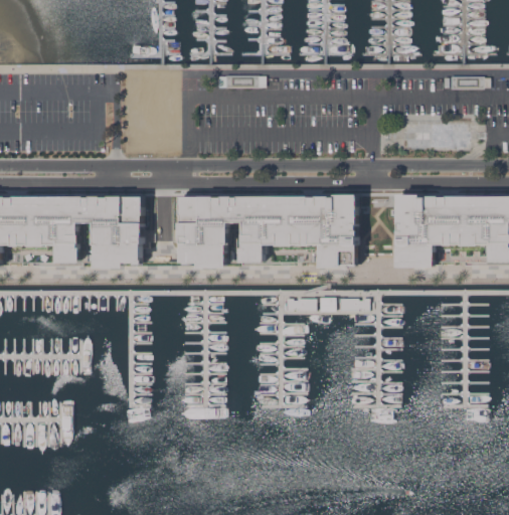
[(255,74),(255,75),(262,75),(262,87),(255,87),(255,88),(221,88),(221,87),(214,87),(214,75),(221,75),(221,74),(255,74)]
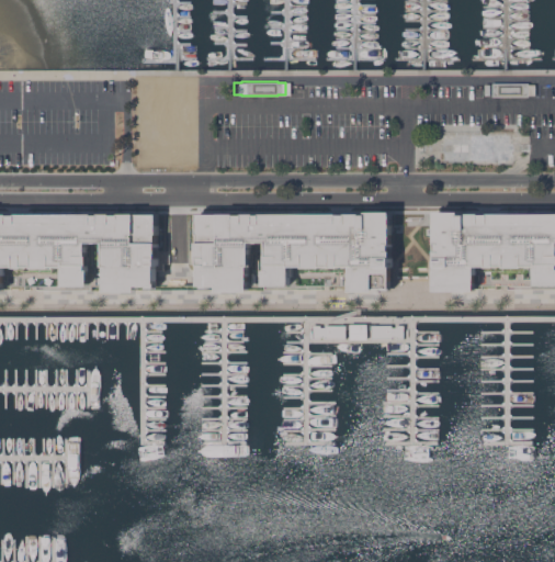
[(486,97),(486,82),(523,81),(523,83),(531,83),(531,94),(523,94),(523,97),(486,97)]
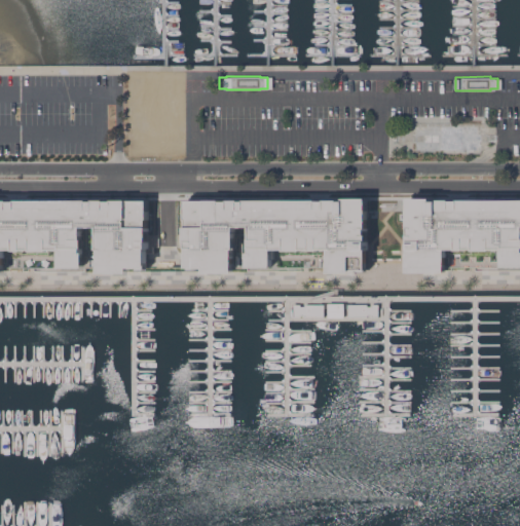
[(391,142),(391,133),(406,133),(406,122),(474,122),(474,134),(491,134),(491,142),(481,142),(475,145),(475,152),(406,153),(406,146),(399,142),(391,142)]
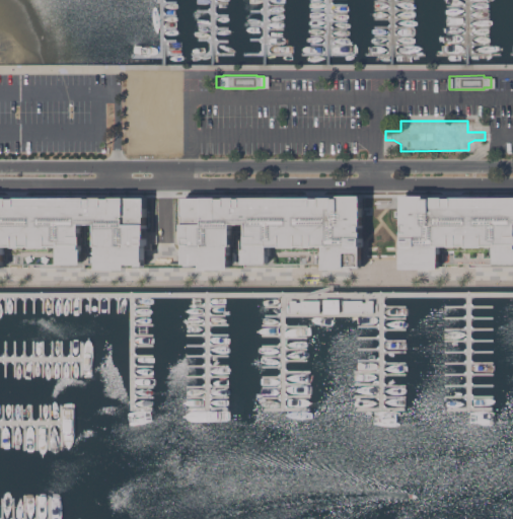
[(396,197),(512,197),(512,262),(490,262),(490,246),(435,246),(435,268),(396,268),(396,197)]
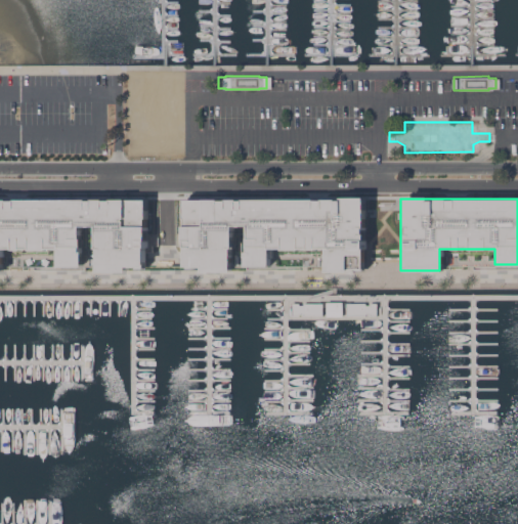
[(0,200),(142,200),(142,247),(140,247),(140,266),(123,266),(123,270),(94,270),(94,266),(55,266),(55,249),(0,249),(0,200)]
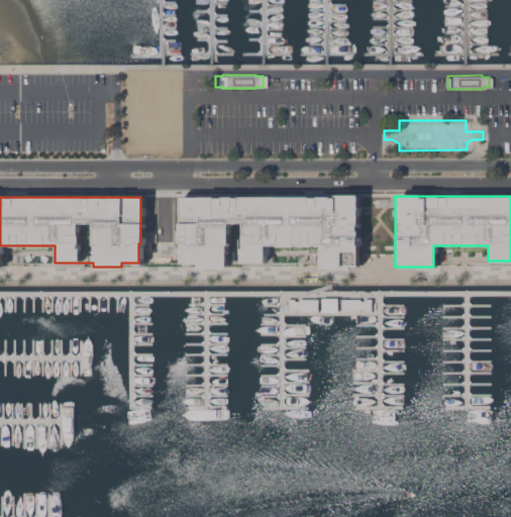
[(177,198),(354,197),(354,261),(178,262),(177,198)]
